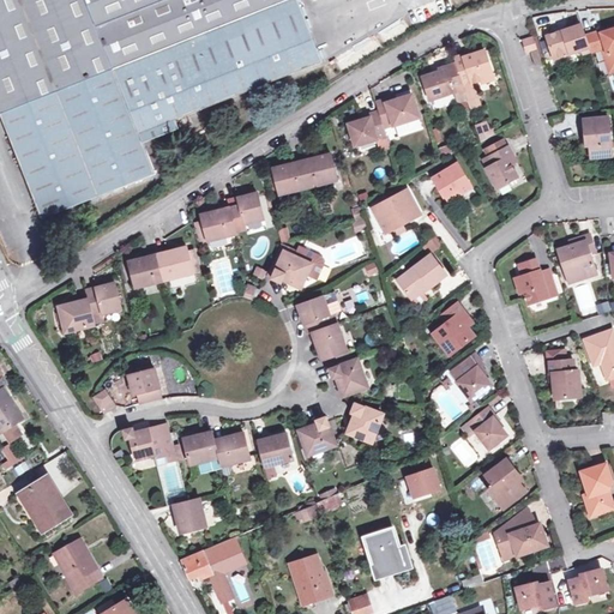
[(119,70),(89,0),(0,0),(0,109),(43,220),(157,174),(144,143),(134,116),(127,97),(120,74),(119,70)]
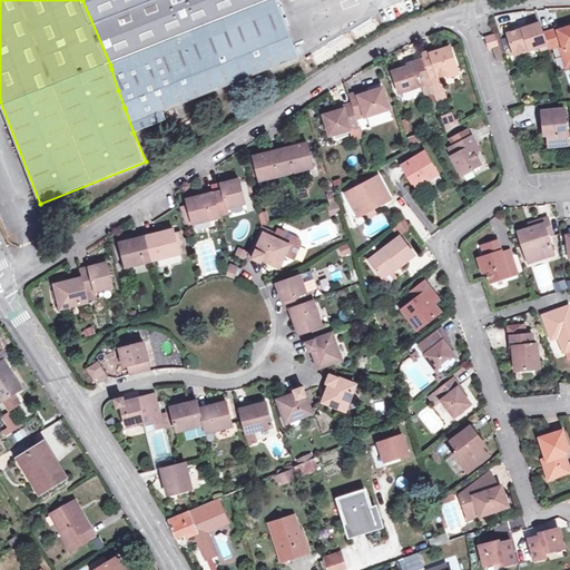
[(302,60),(278,0),(81,0),(134,133),(302,60)]
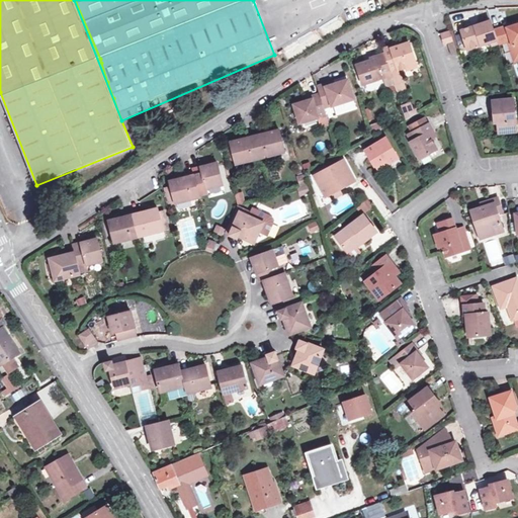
[(475,27),(473,24),(460,28),(467,48),(497,39),(493,28),(490,19),(480,22),(481,25),(475,27)]
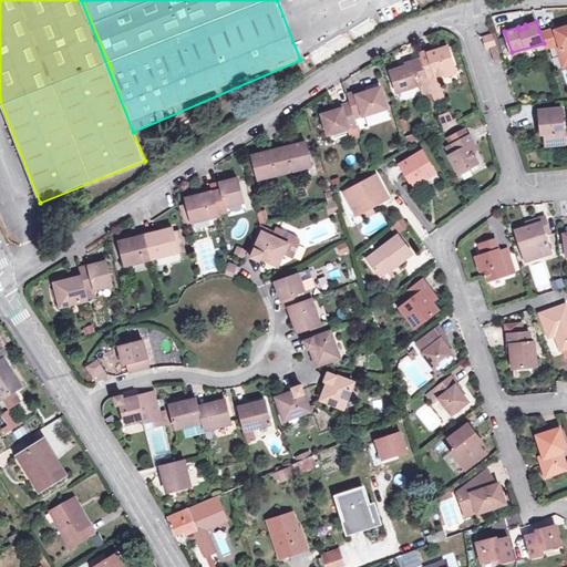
[(558,42),(565,64),(566,63),(566,24),(555,29),(554,27),(539,31),(544,43),(545,47),(555,43),(558,42)]
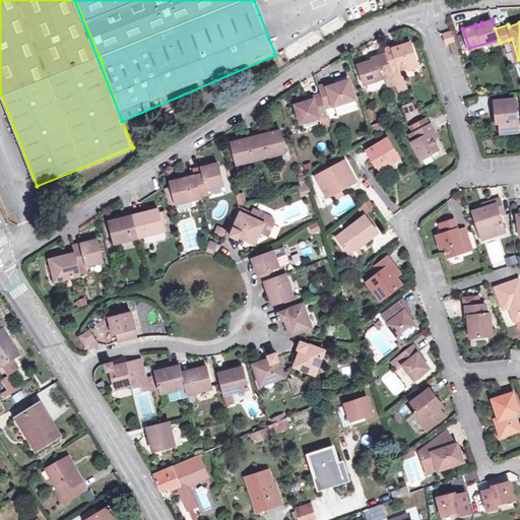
[(441,34),(444,42),(453,40),(451,31),(441,34)]
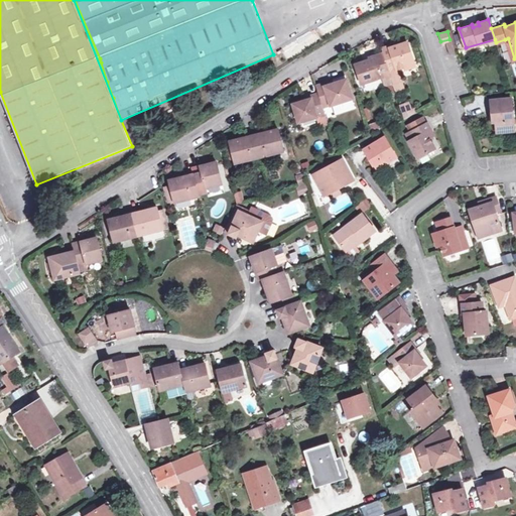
[(511,59),(514,58),(508,38),(505,39),(511,59)]
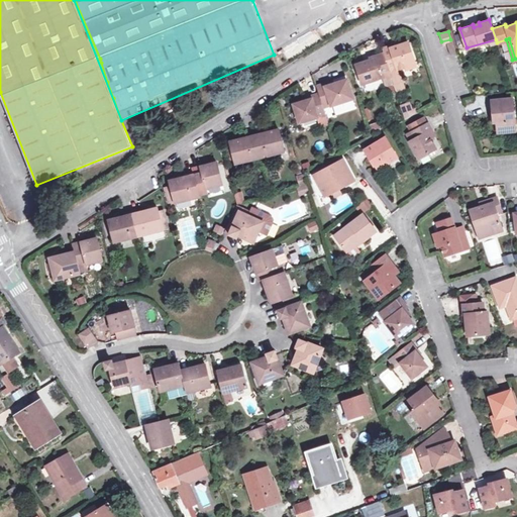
[(448,53),(454,50),(451,40),(445,42),(448,53)]
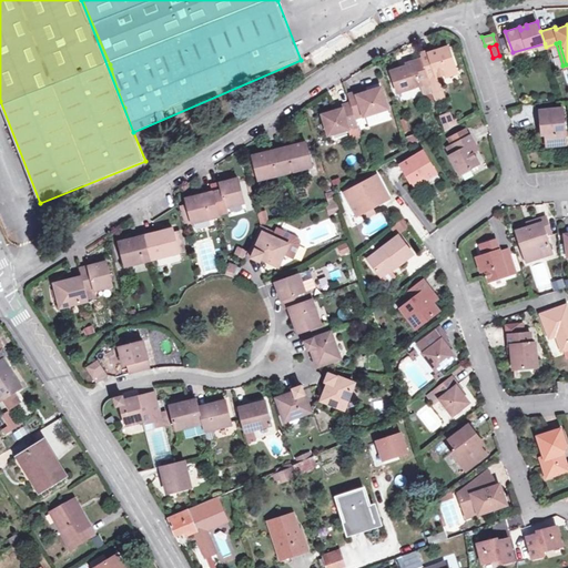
[(422,58),(432,90),(434,98),(444,94),(442,87),(443,87),(438,74),(456,69),(448,46),(429,51),(429,49),(419,52),(422,58)]
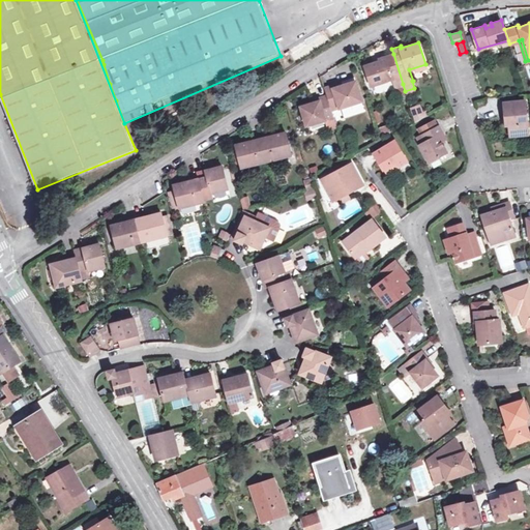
[(403,84),(393,54),(386,56),(387,59),(380,61),(365,65),(371,85),(392,78),(394,87),(403,84)]
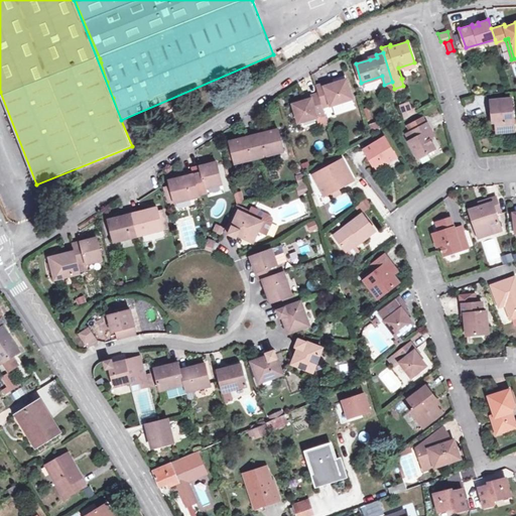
[(326,87),(325,84),(315,86),(318,94),(323,108),(331,105),(331,107),(353,100),(347,81),(333,85),(326,87)]
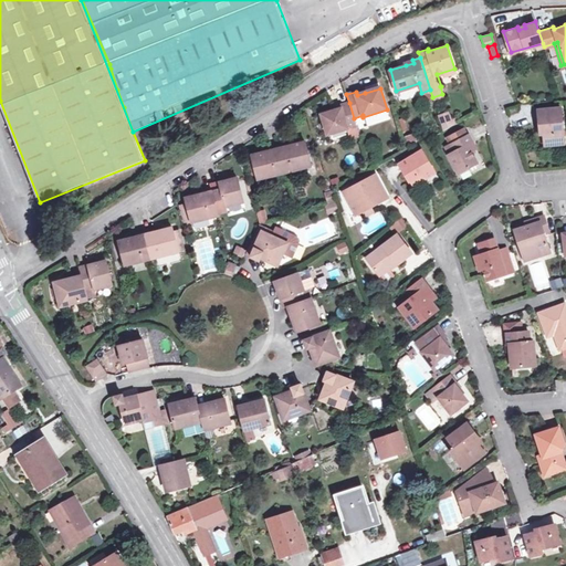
[(342,109),(334,112),(323,115),(328,135),(357,126),(354,118),(349,103),(341,106),(342,109)]
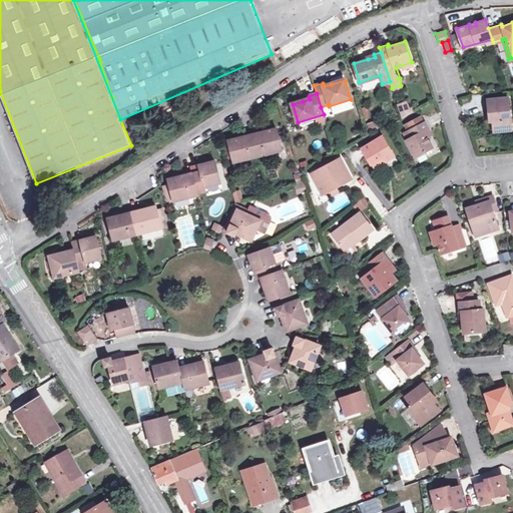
[(509,98),(481,101),(482,114),(486,114),(487,132),(511,131),(509,98)]
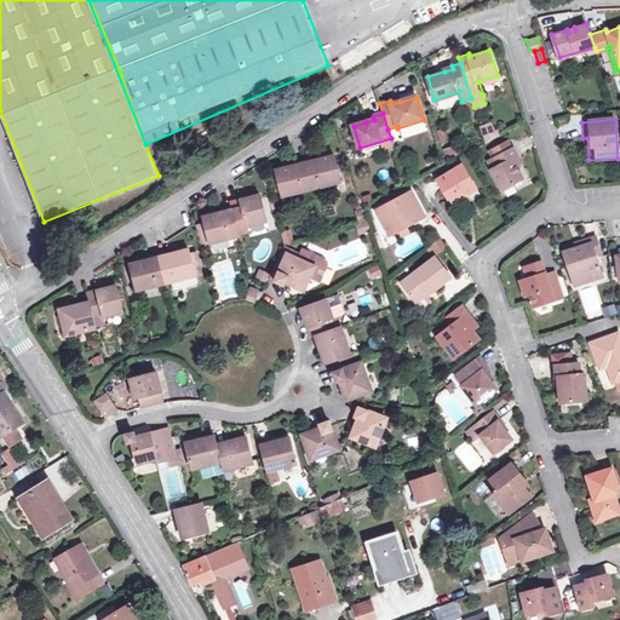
[(511,158),(517,154),(512,147),(510,148),(506,142),(489,150),(493,158),(498,165),(493,168),(491,170),(503,190),(523,178),(516,166),(511,158)]
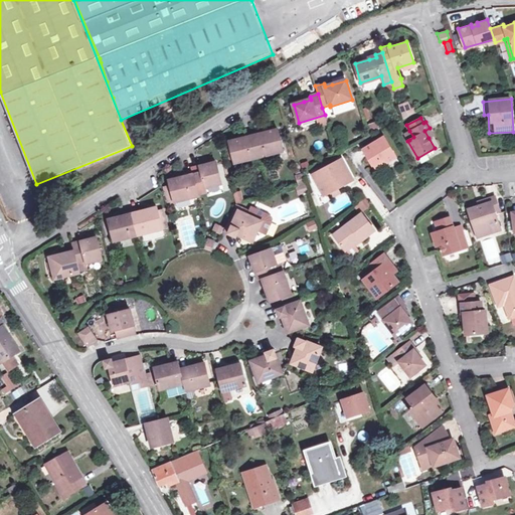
[(434,135),(430,128),(424,131),(428,138),(434,135)]
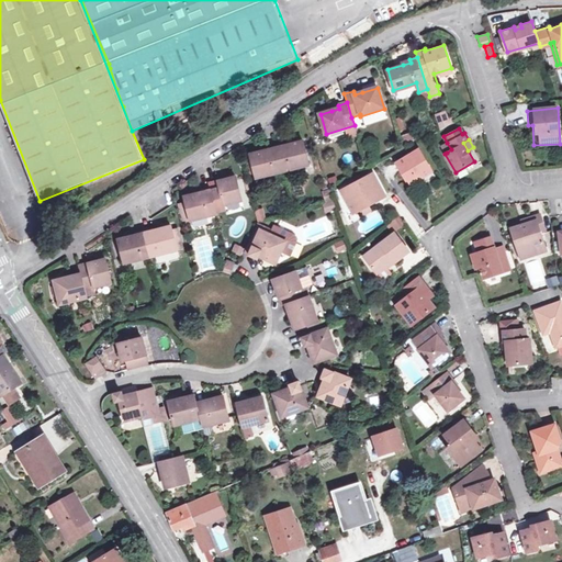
[(256,179),(282,172),(308,166),(303,142),(277,148),(250,155),(256,179)]
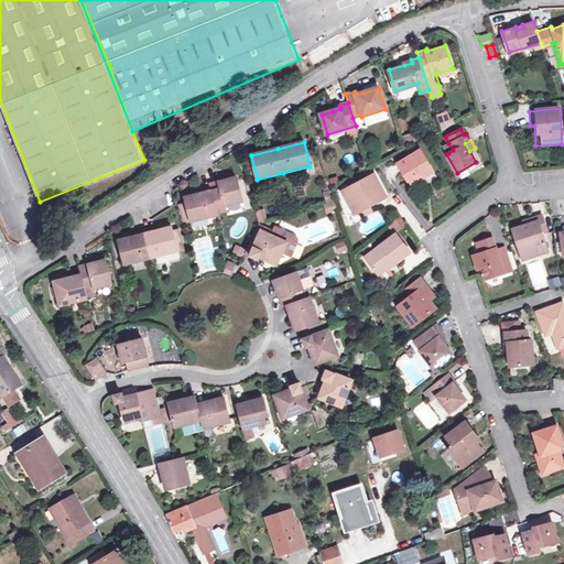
[(448,143),(444,145),(448,153),(453,150),(448,143)]
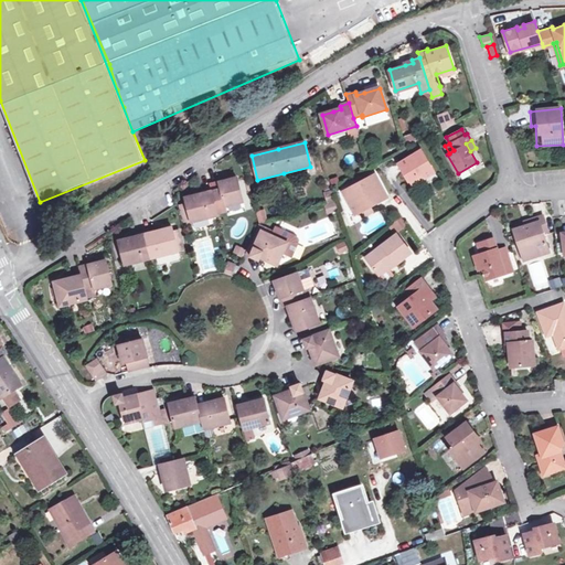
[(422,149),(398,163),(408,181),(419,174),(427,177),(435,172),(422,149)]
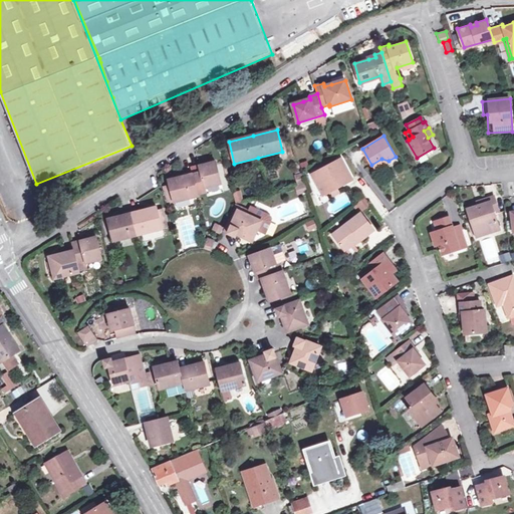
[(326,193),(336,188),(338,187),(337,186),(351,178),(342,159),(312,174),(323,195),(326,193)]
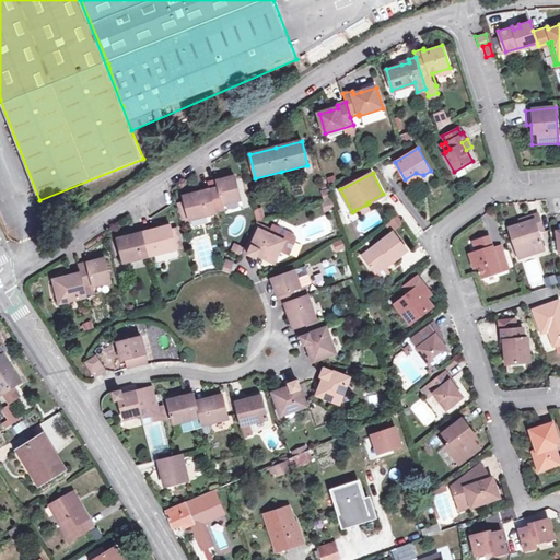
[(217,213),(214,207),(241,200),(235,176),(209,182),(211,189),(185,196),(186,200),(190,219),(190,220),(217,213)]
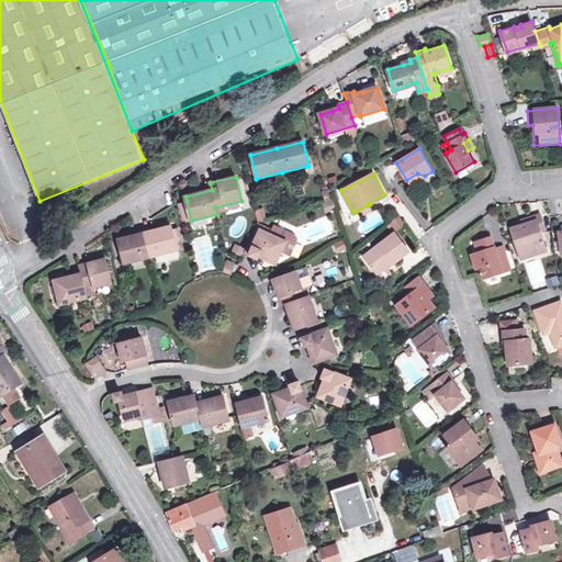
[(184,221),(191,220),(187,201),(180,202),(184,221)]
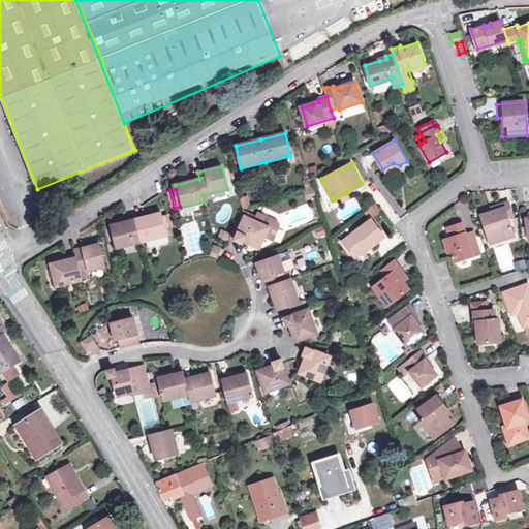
[(349,198),(346,193),(336,198),(339,203),(349,198)]
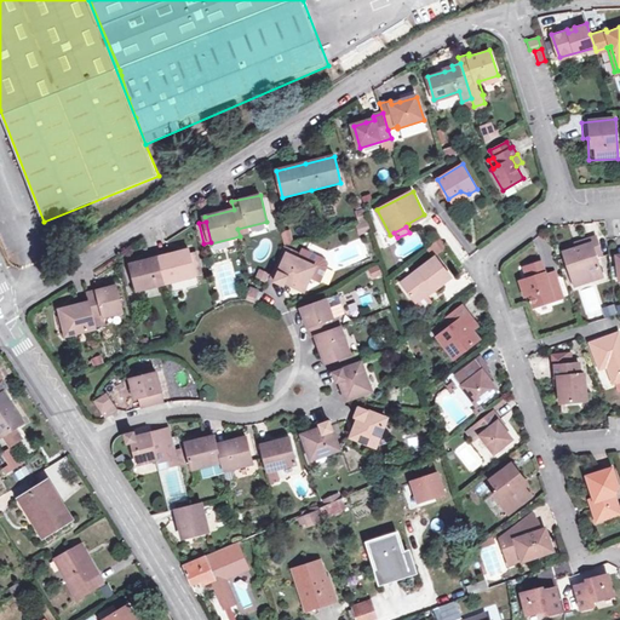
[(286,246),(294,242),(291,230),(281,233),(286,246)]
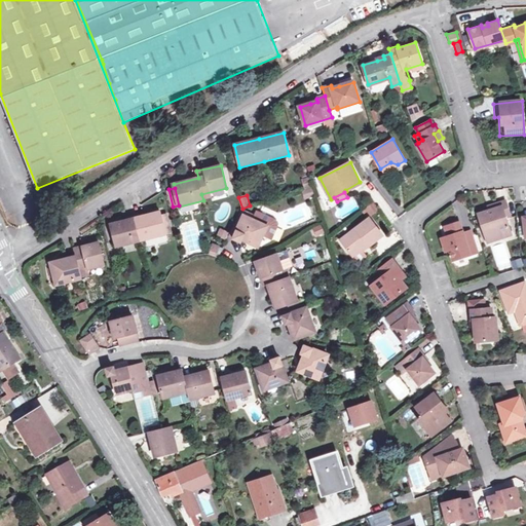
[(505,201),(492,204),(493,210),(489,211),(478,215),(486,242),(501,237),(499,233),(510,230),(505,217),(510,216),(505,201)]
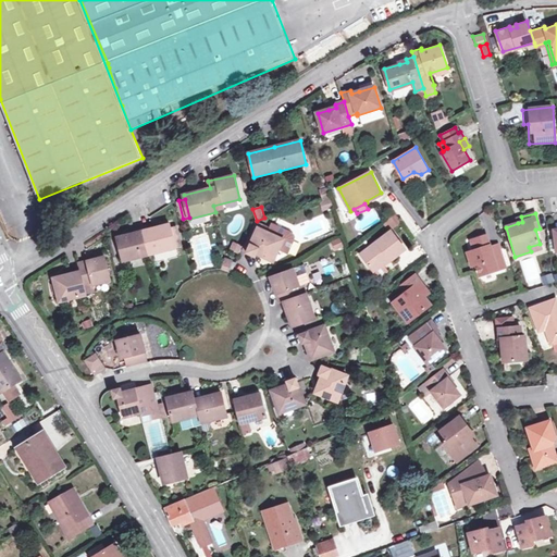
[(391,231),(401,223),(396,214),(385,222),(391,231)]
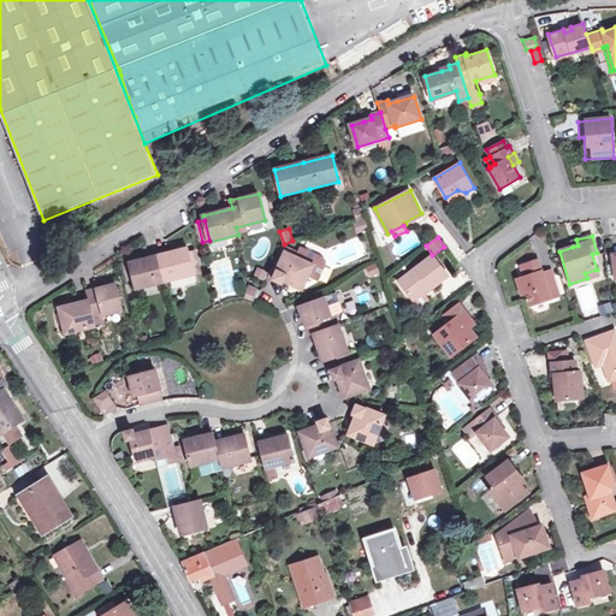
[(267,276),(273,278),(285,252),(295,256),(297,250),(283,244),(267,276)]
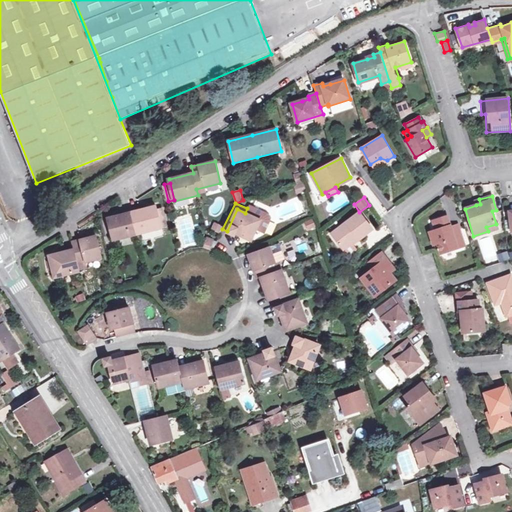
[(161,228),(161,227),(156,208),(156,206),(108,218),(113,240),(161,228)]
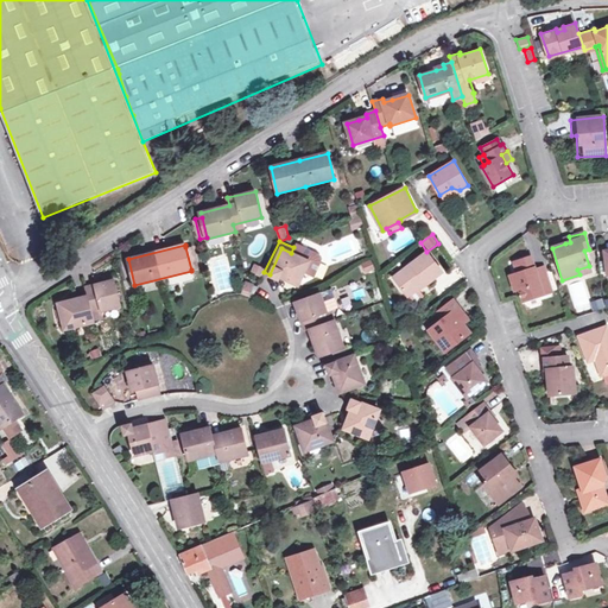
[(282,248),(270,274),(270,276),(279,280),(280,278),(298,286),(304,273),(314,277),(321,263),(321,257),(317,253),(297,245),(292,253),(291,253),(282,248)]
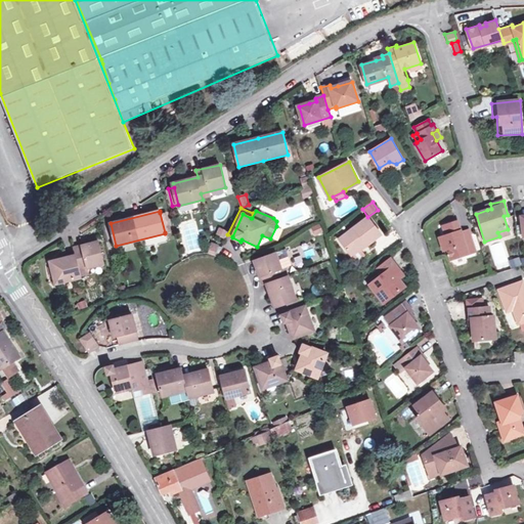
[(167,212),(160,213),(165,232),(172,230),(167,212)]
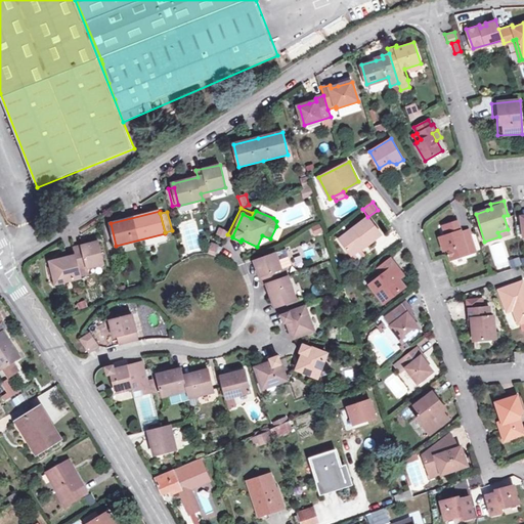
[(383,234),(368,216),(342,237),(342,242),(350,254),(353,255),(366,245),(368,247),(383,234)]
